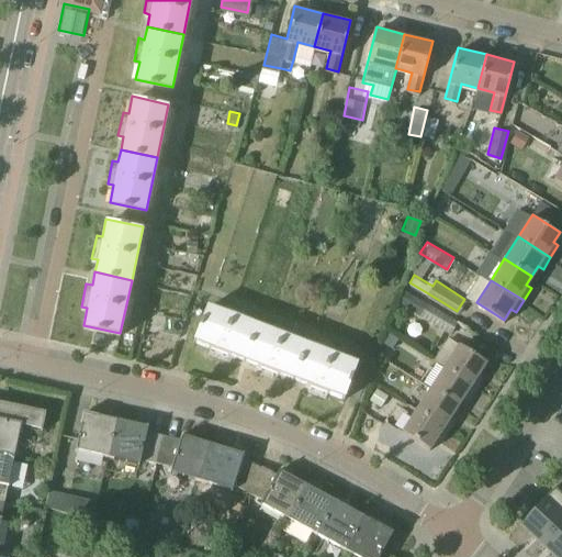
[(427,303),(412,293),(403,288),(398,293),(423,309),(420,313),(450,331),(457,319),(428,301),(427,303)]
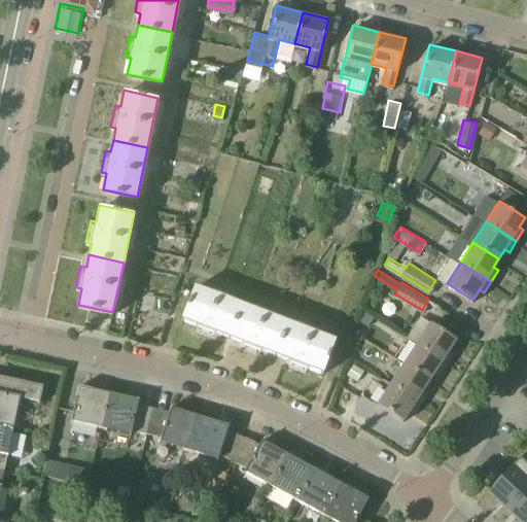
[(231,336),(243,303),(195,284),(182,317),(197,323),(195,328),(216,336),(218,331),(231,336)]
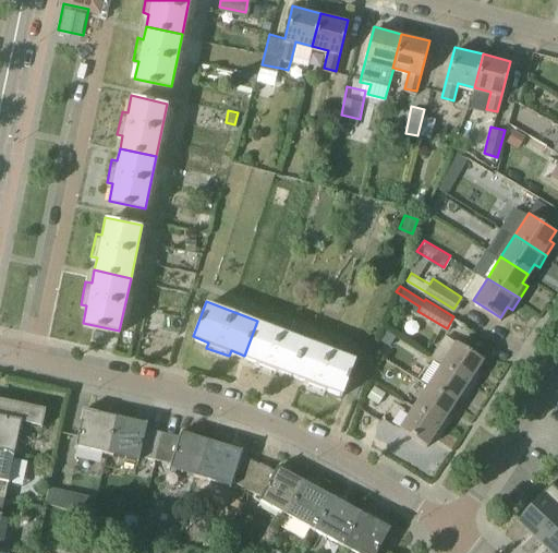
[(292,374),(305,339),(257,321),(244,356),(255,360),(253,365),(275,374),(277,368),(292,374)]
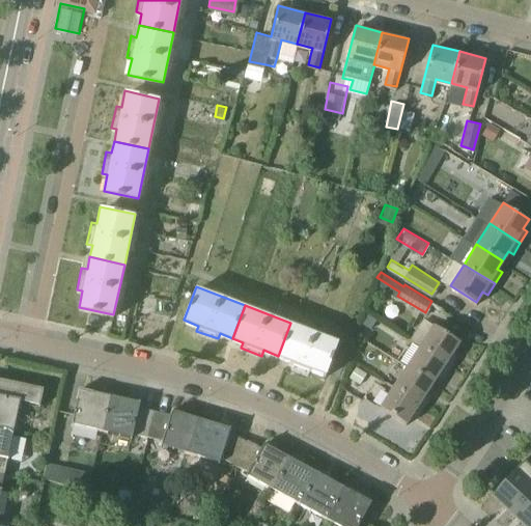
[(411,337),(420,343),(451,364),(458,353),(453,350),(459,340),(434,323),(424,316),(411,337)]
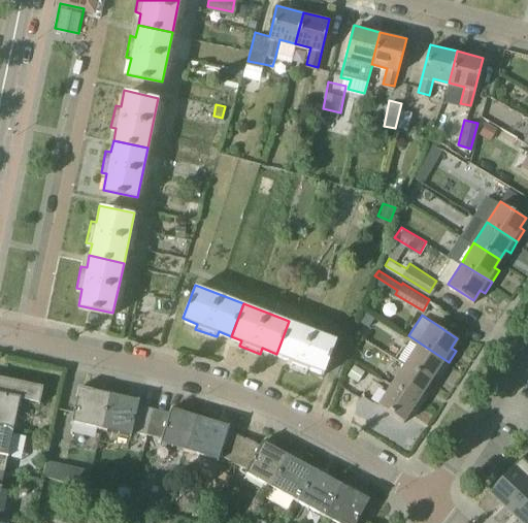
[(324,371),(336,338),(289,321),(276,354),(288,358),(286,363),(306,371),(308,366),(324,371)]
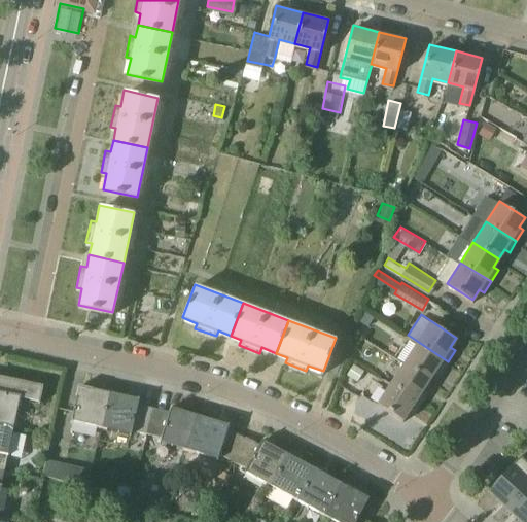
[(441,373),(448,361),(417,341),(403,361),(429,378),(435,370),(441,373)]
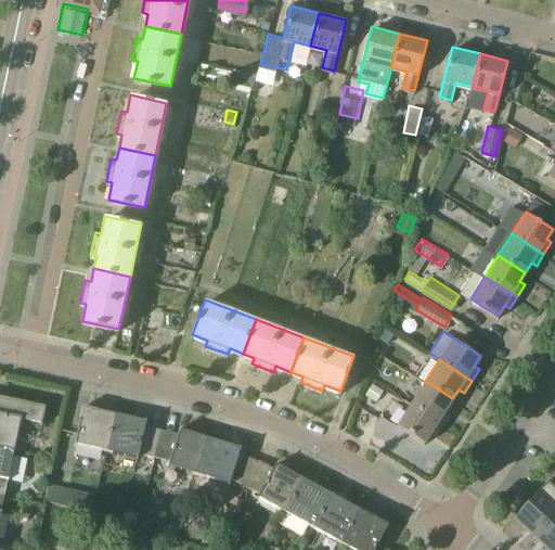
[(376,399),(384,388),(372,381),(365,392),(376,399)]
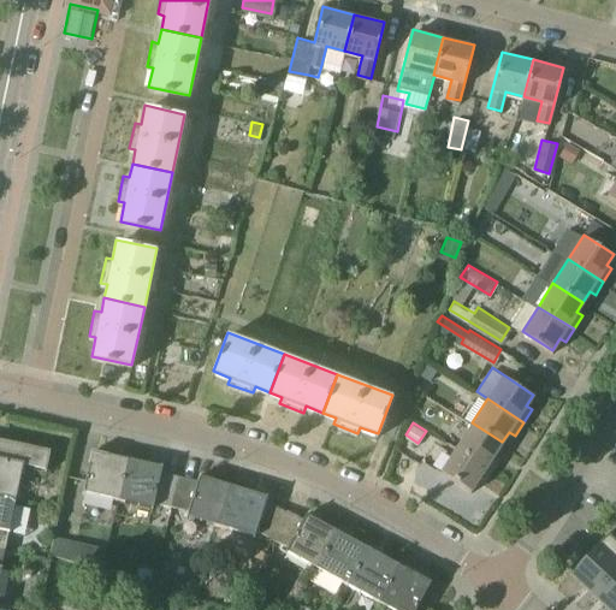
[(496,452),(502,442),(472,422),(457,445),(492,469),(501,456),(496,452)]
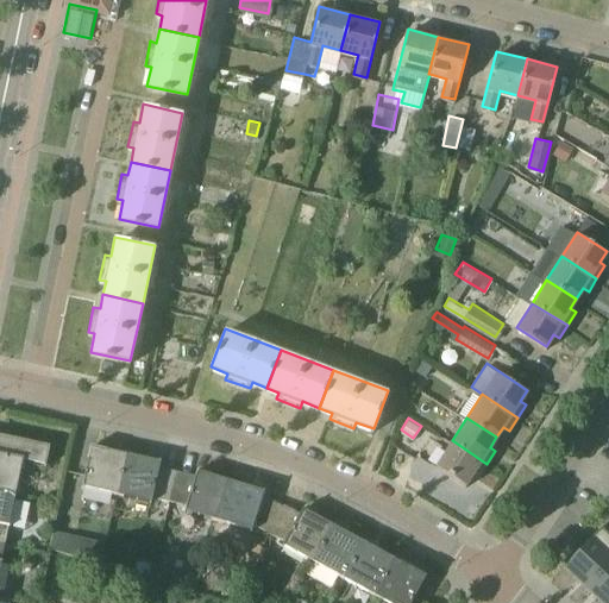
[(0,485),(17,490),(24,456),(46,460),(50,443),(0,432),(0,485)]
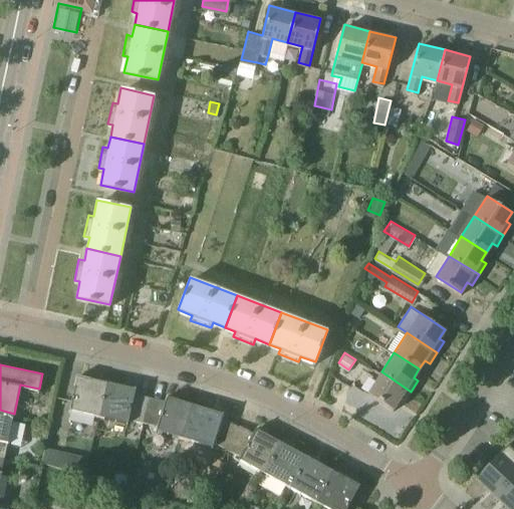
[(404,402),(411,392),(381,371),(368,392),(393,409),(400,400),(404,402)]
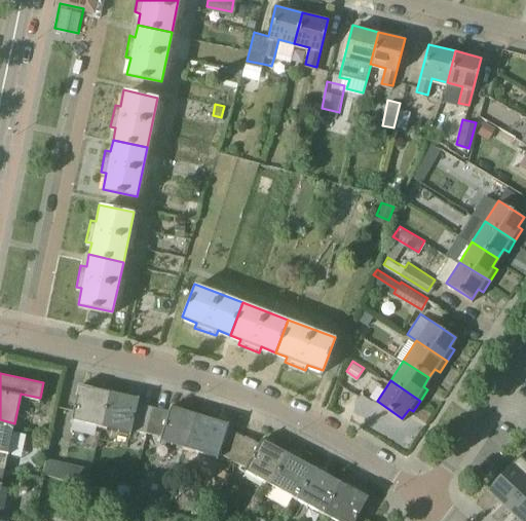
[(101,424),(108,389),(78,382),(71,417),(101,424)]
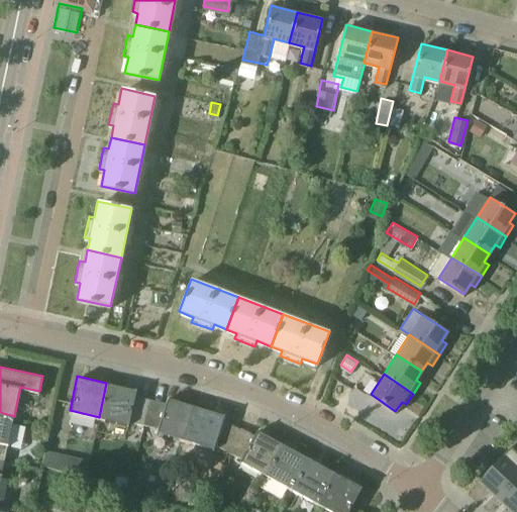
[(143,423),(149,397),(135,394),(136,390),(106,383),(99,417),(128,423),(129,419),(143,423)]
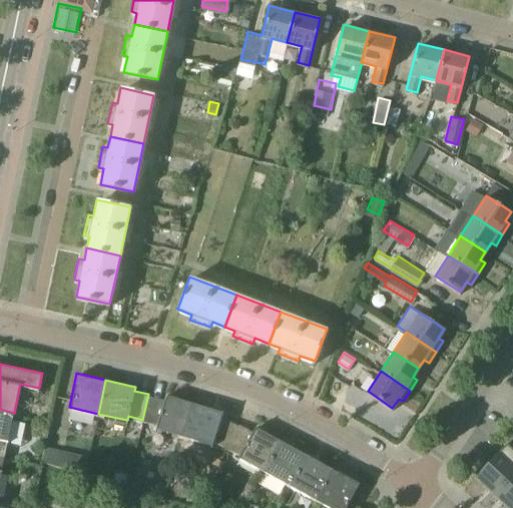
[(183,436),(193,402),(166,393),(164,398),(148,394),(142,420),(156,423),(155,427),(183,436)]
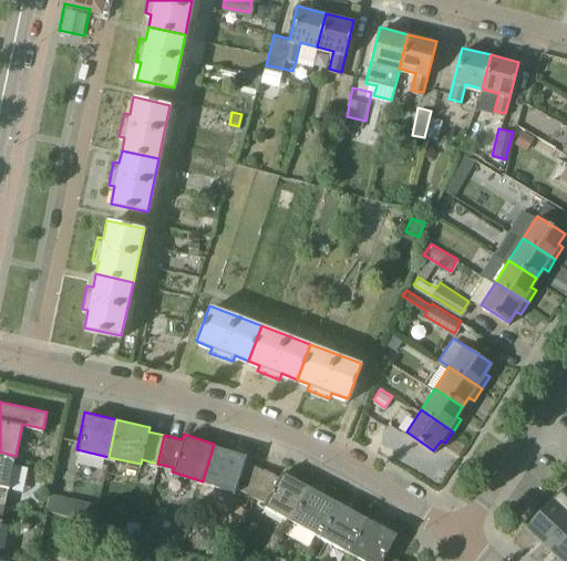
[(249,494),(261,467),(245,459),(246,454),(214,444),(203,481),(234,491),(236,487),(249,494)]
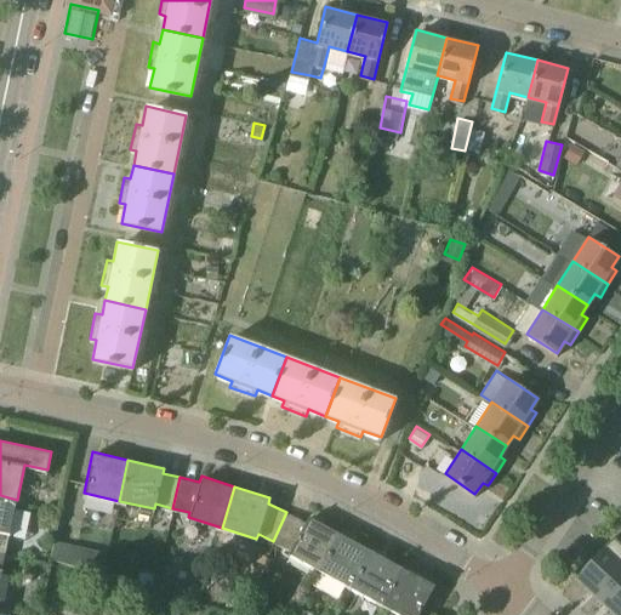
[(0,551),(6,552),(17,500),(0,495),(0,551)]
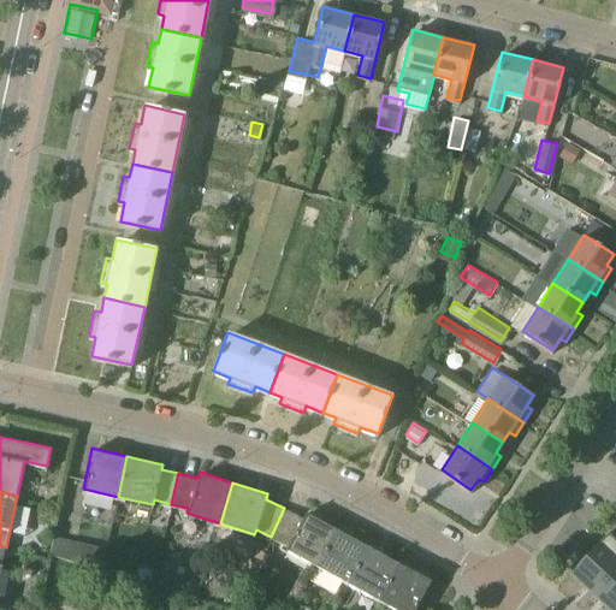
[(317,566),(337,528),(307,511),(303,516),(284,508),(271,537),(288,544),(285,549),(317,566)]
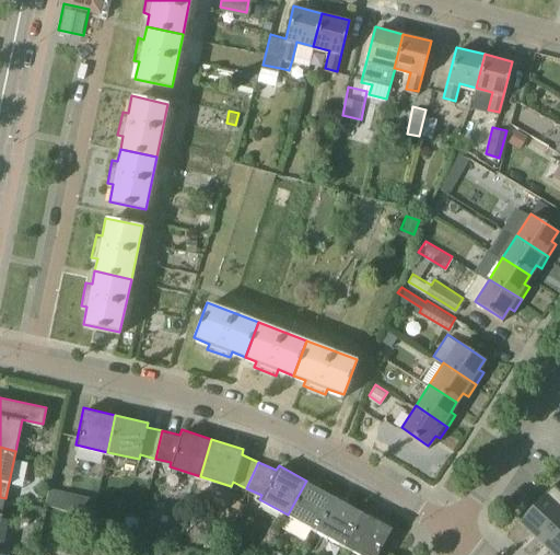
[(316,530),(334,496),(306,481),(288,515),(316,530)]
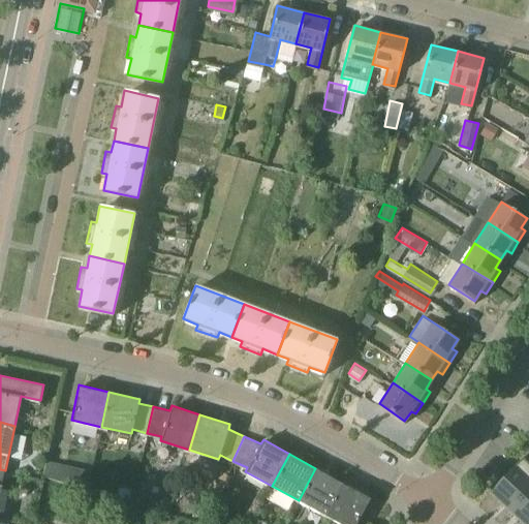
[(528,460),(522,455),(490,489),(509,507),(528,487),(528,460)]
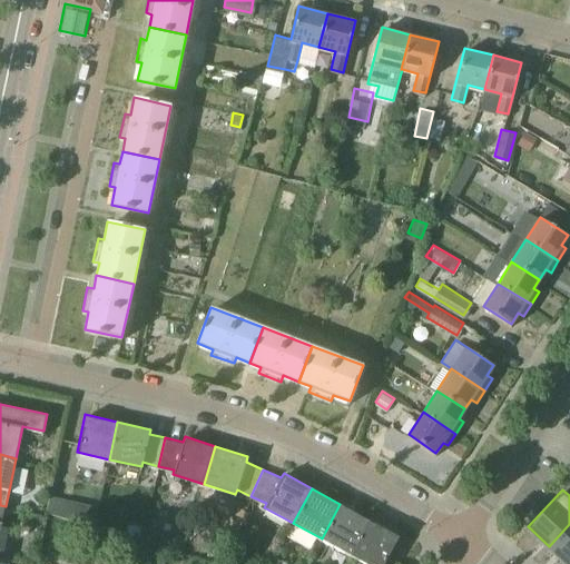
[(49,493),(46,510),(48,510),(65,514),(68,515),(72,498),(49,493)]
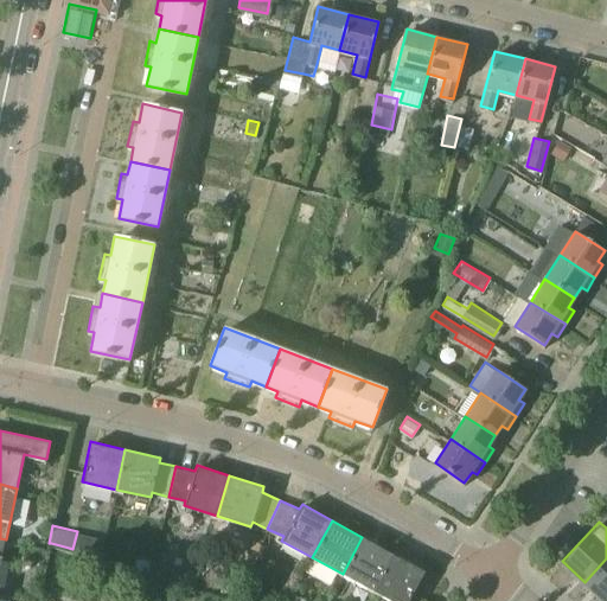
[(96,536),(91,555),(100,558),(104,538),(96,536)]
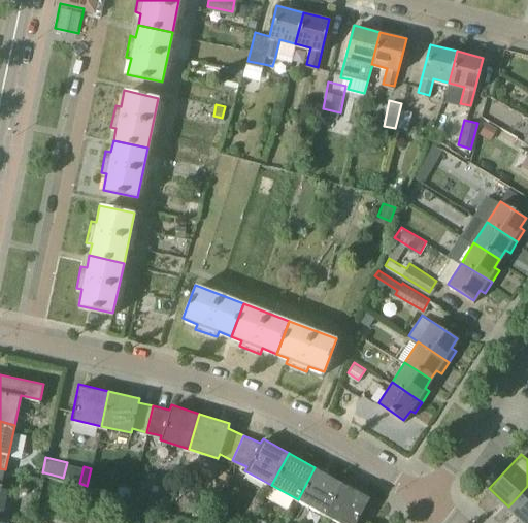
[(324,514),(341,482),(315,467),(298,499),(324,514)]
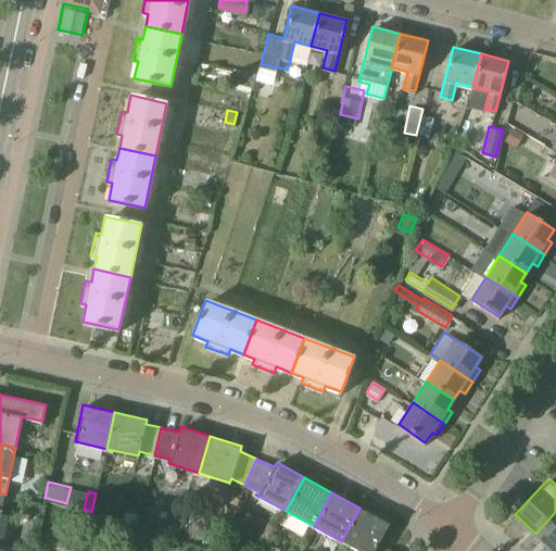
[(125,502),(101,497),(98,513),(121,520),(125,502)]
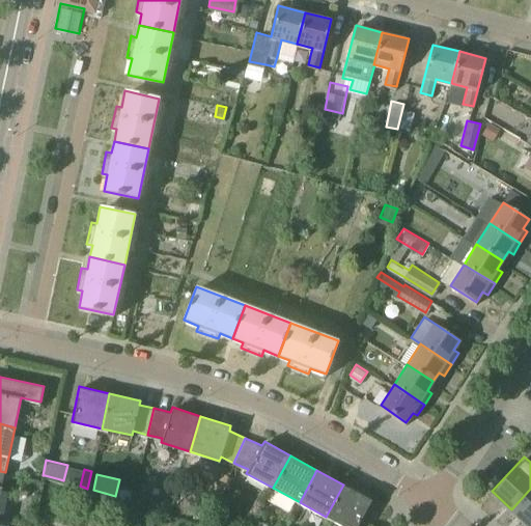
[(343,485),(326,517),(342,525),(356,525),(371,500),(343,485)]
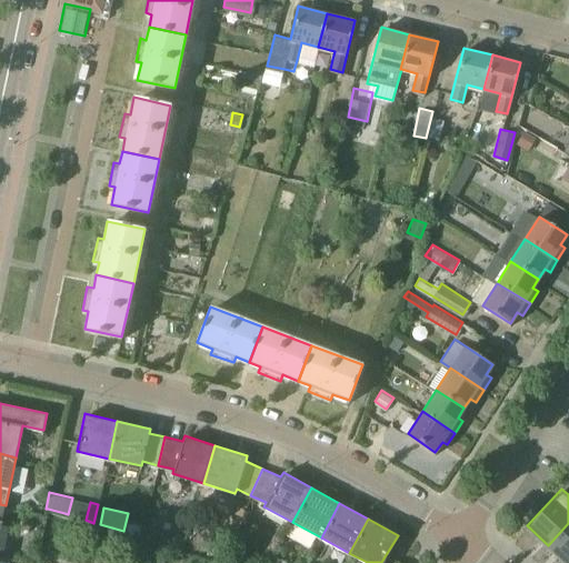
[(568,562),(568,523),(548,545),(566,562),(568,562)]
